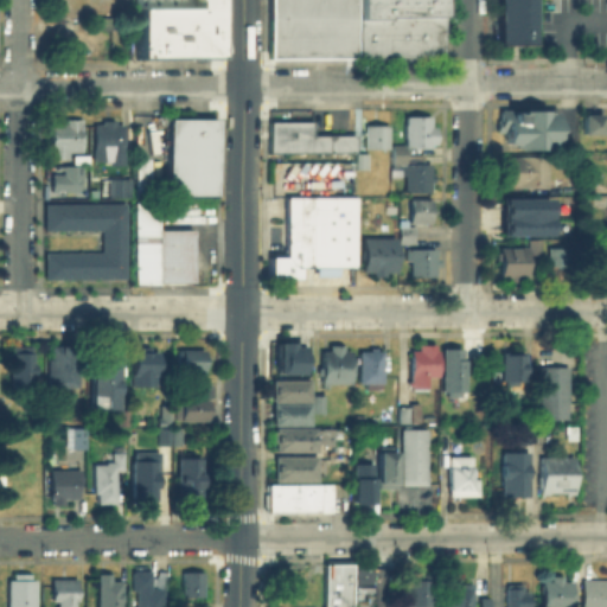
[(140,0),(221,0),(221,57),(140,57),(140,13),(140,0)]
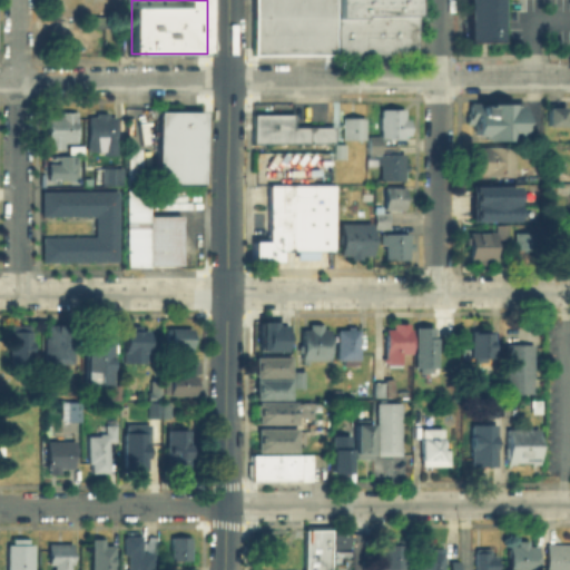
[(334,0),(334,55),(253,55),(253,0),(334,0)]
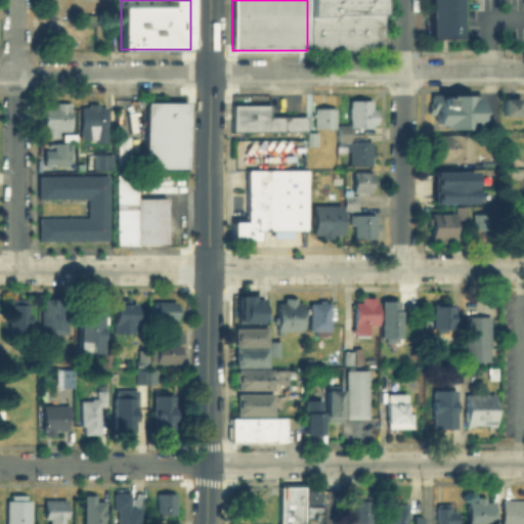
[(307,0),(383,0),(384,50),(307,50),(307,0)]
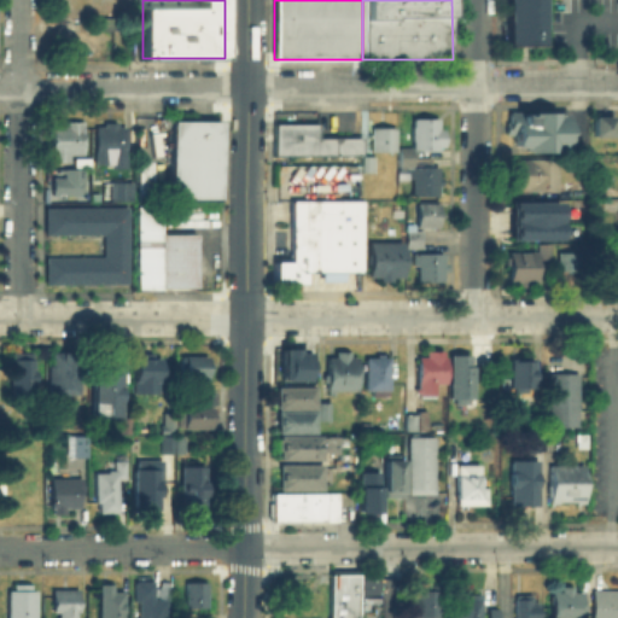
[(505,0),(541,0),(541,44),(505,44),(505,0)]
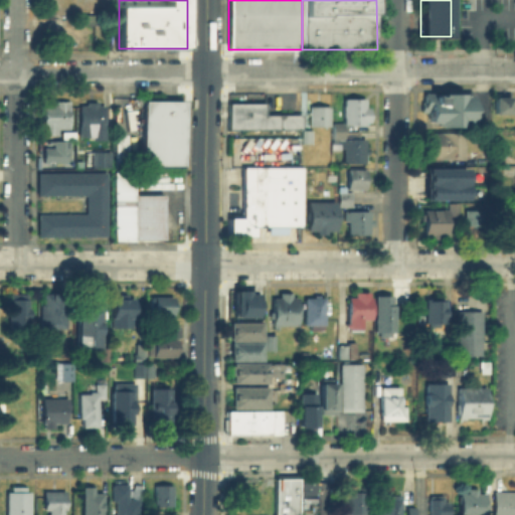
[(419,93),(419,112),(426,112),(426,122),(437,122),(437,126),(460,126),(460,122),(470,122),(470,92),(419,93)]
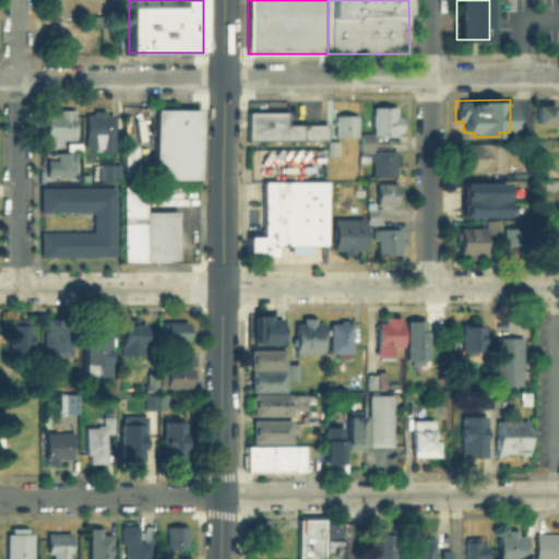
[(552,104),(552,122),(534,122),(534,104),(552,104)]
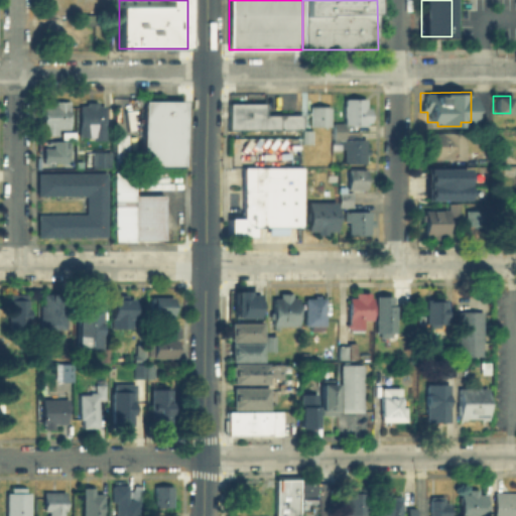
[(51,100),(68,100),(68,127),(55,127),(55,133),(41,133),(41,104),(51,104),(51,100)]
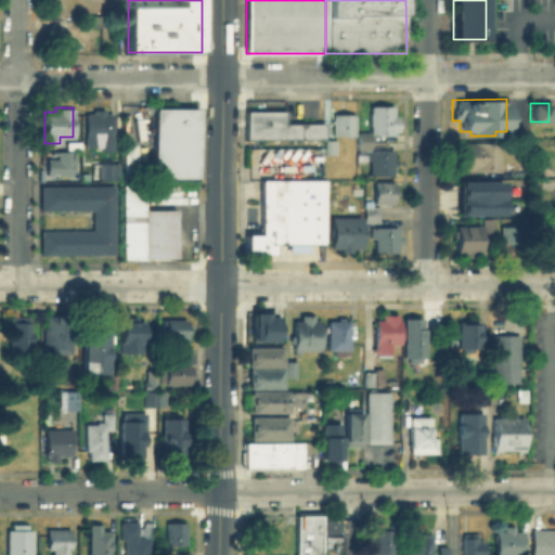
[(152,107),(195,107),(195,178),(152,177),(152,107)]
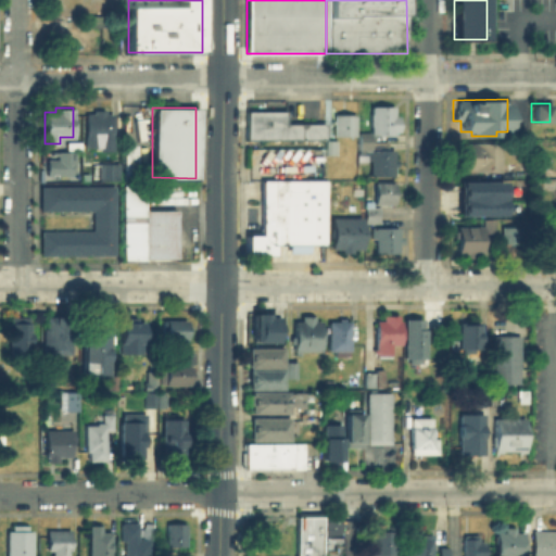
[(394,108),(394,117),(401,117),(401,135),(394,135),(394,136),(373,136),(373,135),(371,135),(371,117),(373,117),(373,108),(394,108)]
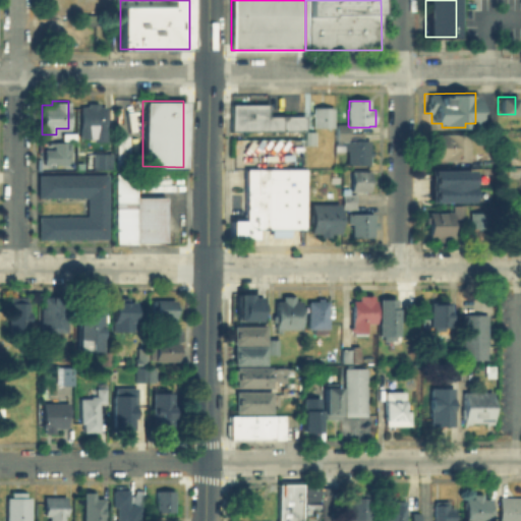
[(77,104),(84,104),(84,102),(96,102),(96,105),(103,105),(103,130),(90,130),(90,135),(78,135),(77,104)]
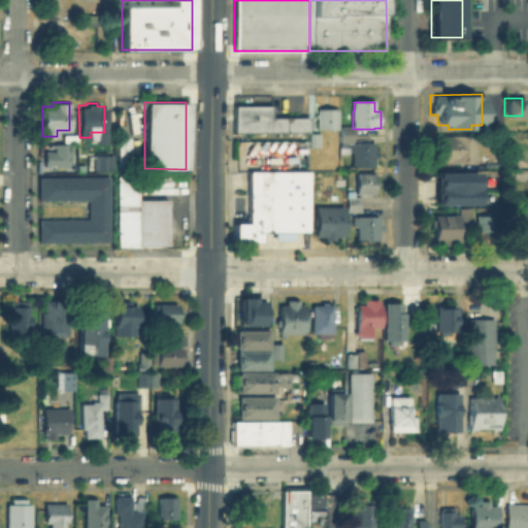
[(273,108),(273,119),(310,119),(310,136),(235,136),(235,108),(273,108)]
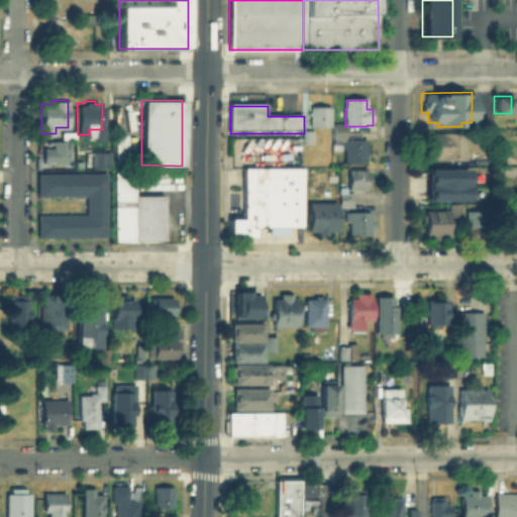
[(313,108),(331,108),(331,125),(313,125),(313,108)]
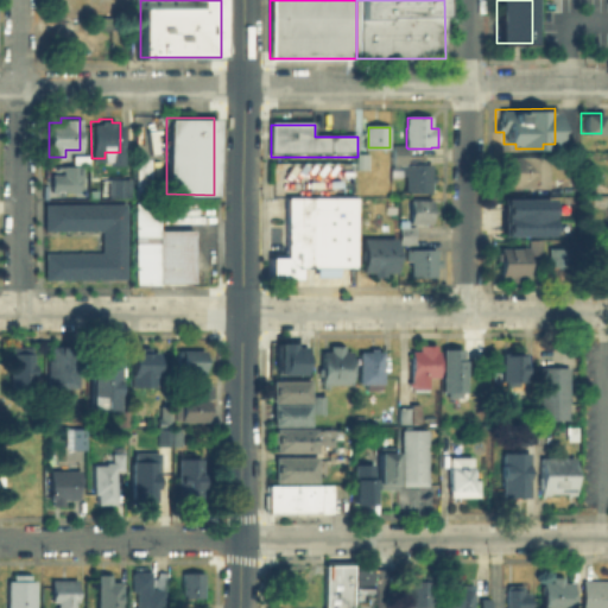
[(392,165),(392,146),(405,146),(405,165),(392,165)]
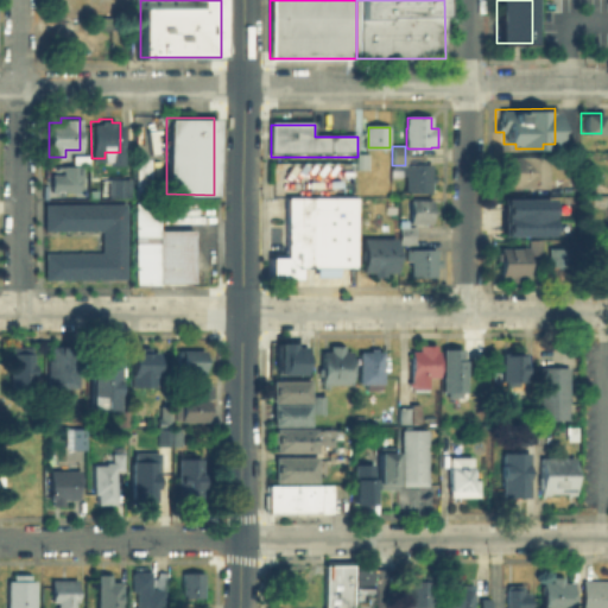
[(368,158),(368,171),(359,171),(359,158),(368,158)]
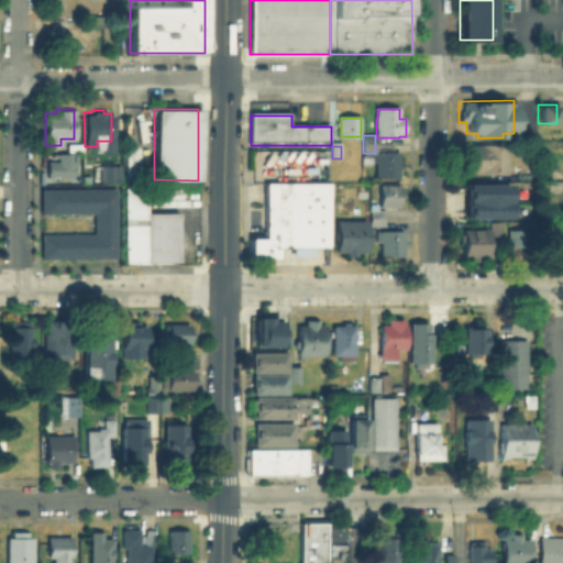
[(509,147),(508,175),(467,175),(467,147),(509,147)]
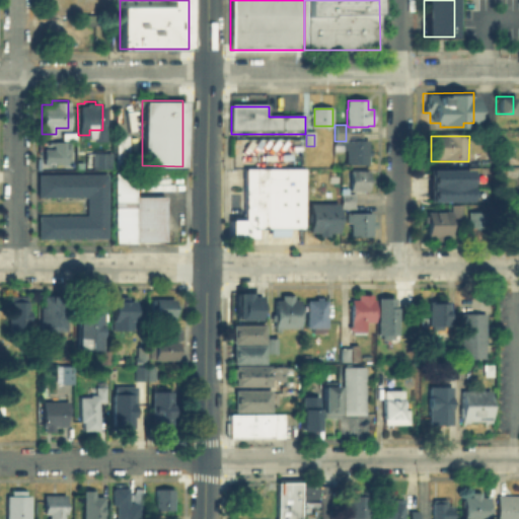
[(52,140),(68,140),(68,162),(43,162),(43,147),(52,147),(52,140)]
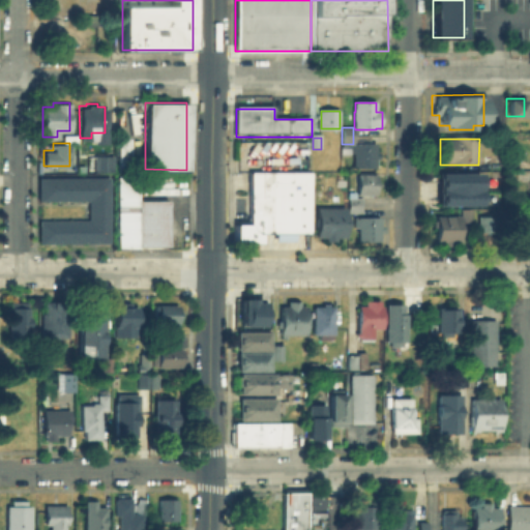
[(378,146),(378,170),(353,169),(353,146),(378,146)]
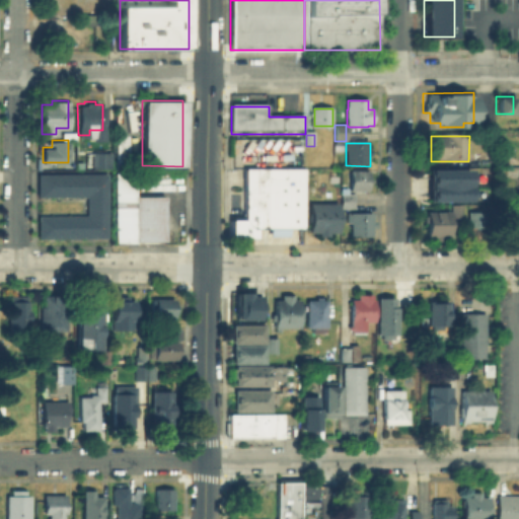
[(90,151),(108,150),(108,166),(90,166),(90,151)]
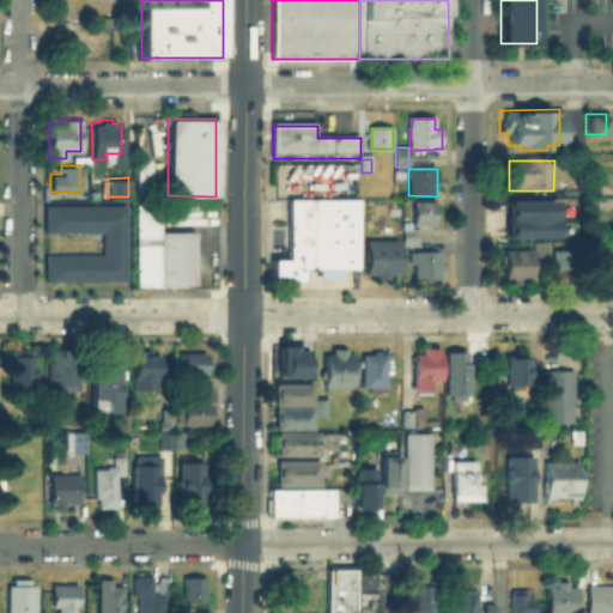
[(356,198),(354,268),(298,268),(298,280),(268,280),(268,258),(285,258),(286,196),(356,198)]
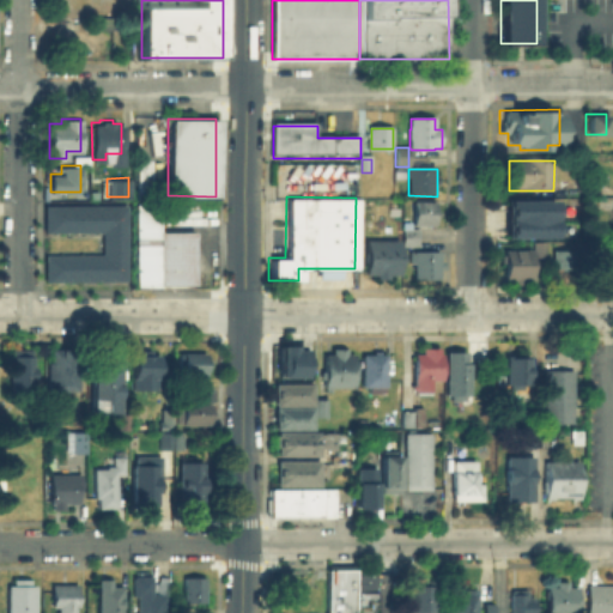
[(554,236),(505,236),(505,199),(554,199),(554,236)]
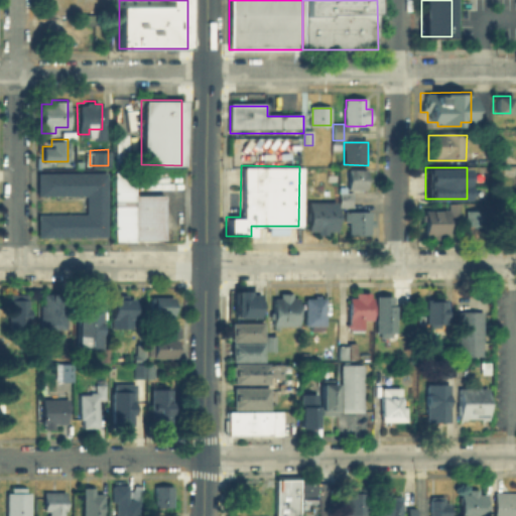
[(35,170),(105,171),(105,235),(35,235),(35,212),(84,212),(84,192),(35,192),(35,170)]
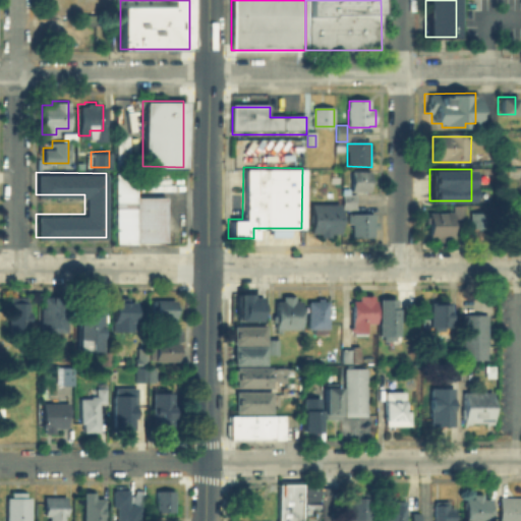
[(370,174),(370,193),(353,193),(353,174),(370,174)]
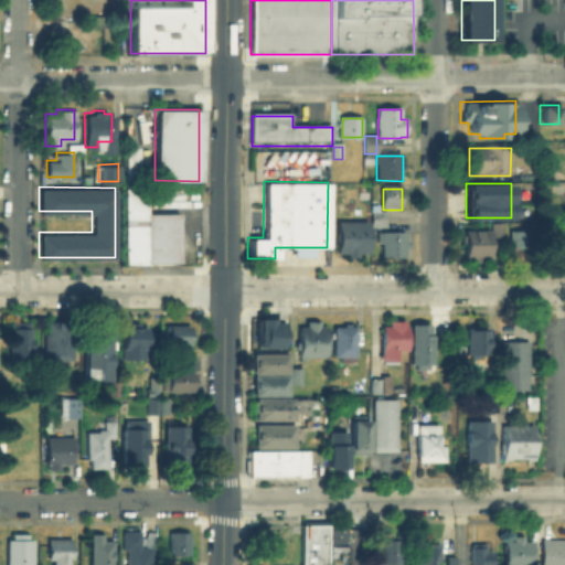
[(149,191),(149,206),(180,206),(180,214),(177,214),(177,217),(180,217),(181,265),(126,265),(126,192),(149,191)]
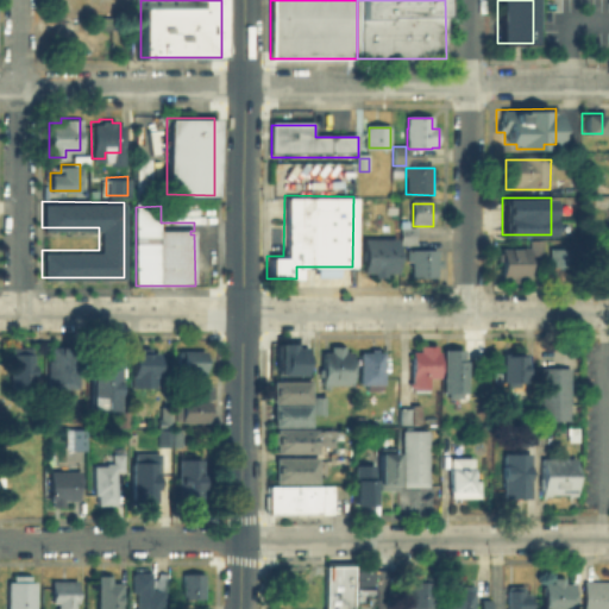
[(415,232),(415,245),(403,245),(403,232),(415,232)]
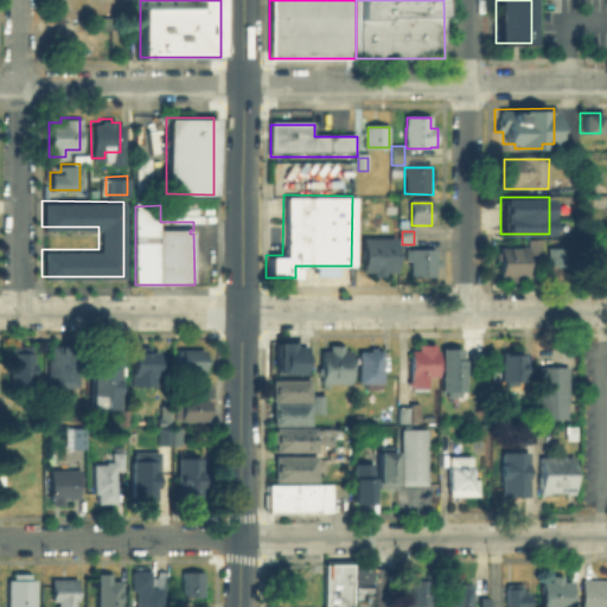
[(364,274),(364,240),(395,241),(395,275),(364,274)]
